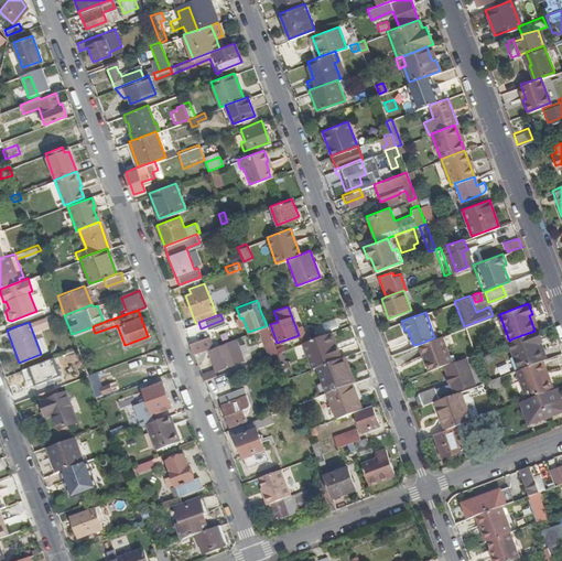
[(261,327),(271,354),(277,352),(267,325),(261,327)]
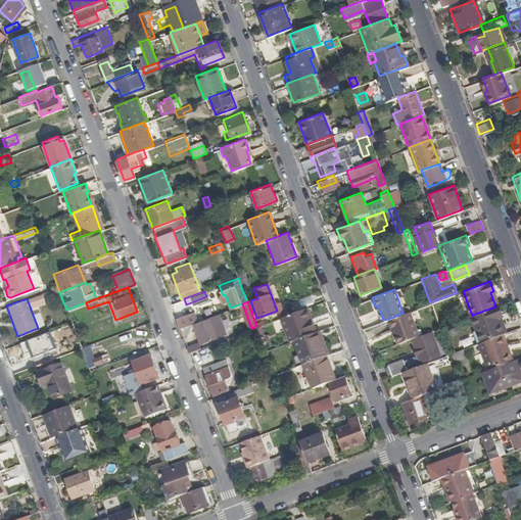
[(211,305),(176,318),(179,327),(207,317),(215,314),(211,305)]
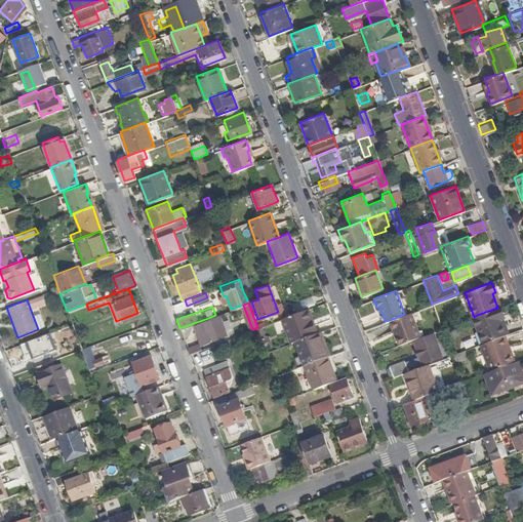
[(500,317),(497,308),(477,315),(486,340),(504,334),(497,318),(500,317)]
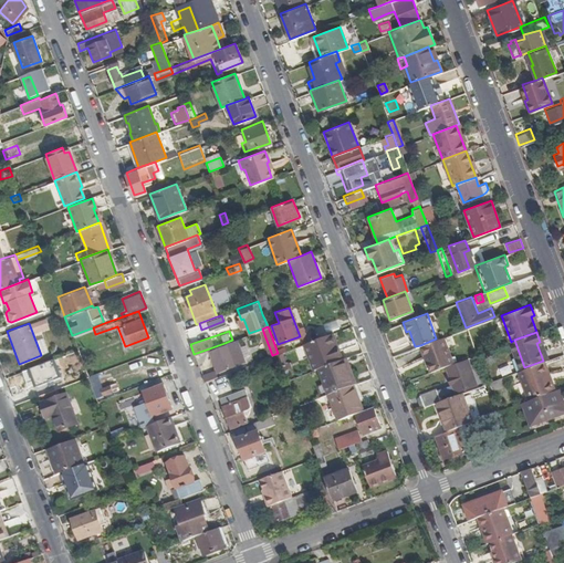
[(333,350),(327,334),(303,344),(307,354),(313,368),(317,367),(341,358),(337,348),(333,350)]
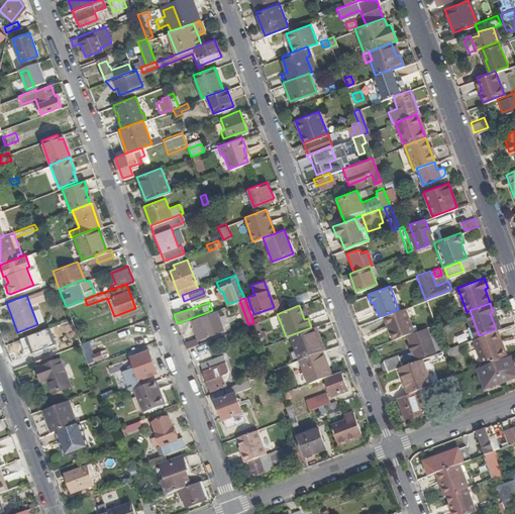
[(406,333),(413,331),(404,307),(398,309),(384,315),(392,339),(406,333)]
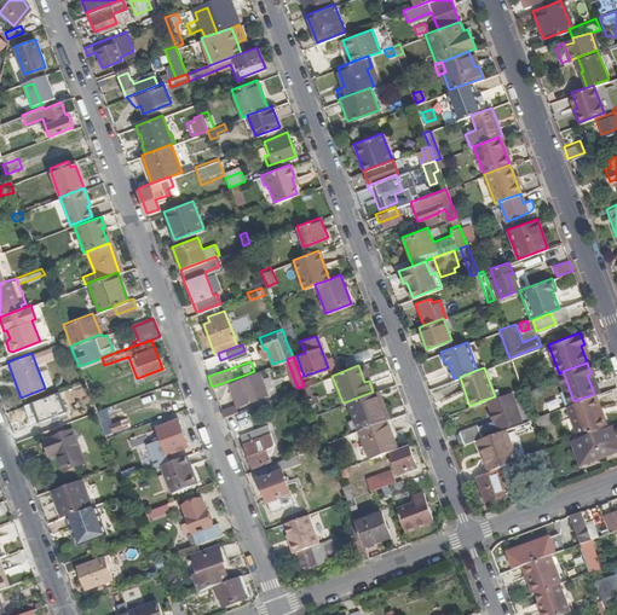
[(254,371),(246,375),(247,376),(230,382),(238,404),(266,393),(258,370),(254,371)]
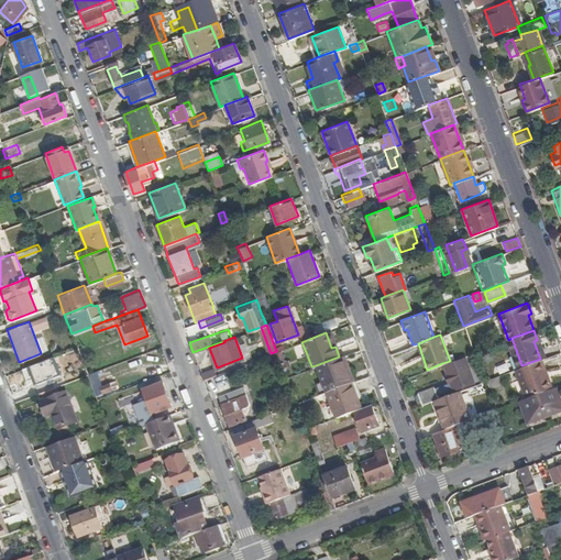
[(326,391),(351,382),(341,355),(339,357),(316,365),(326,391)]
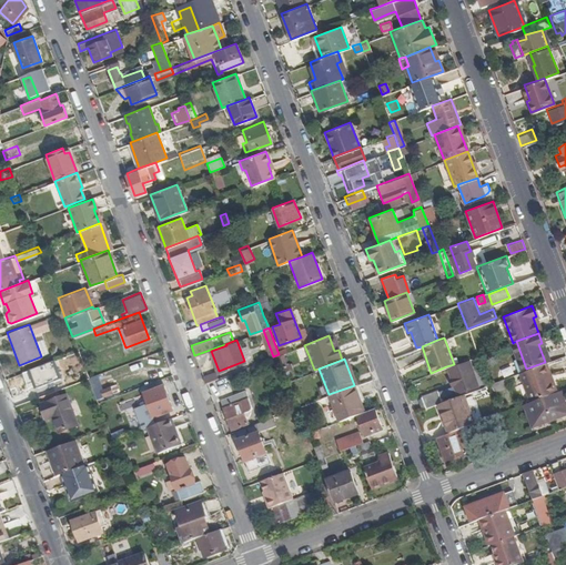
[(59,377),(53,360),(30,369),(37,386),(59,377)]
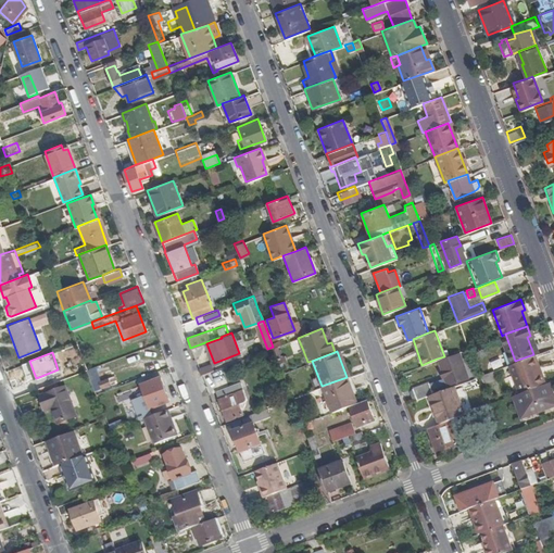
[(452,385),(467,379),(461,362),(456,363),(453,353),(444,356),(437,359),(448,387),(452,385)]
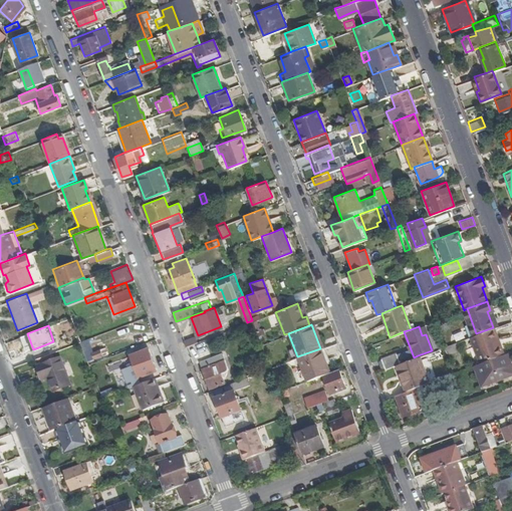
[(476,333),(473,335),(483,361),(502,354),(495,337),(497,336),(493,327),(476,333)]
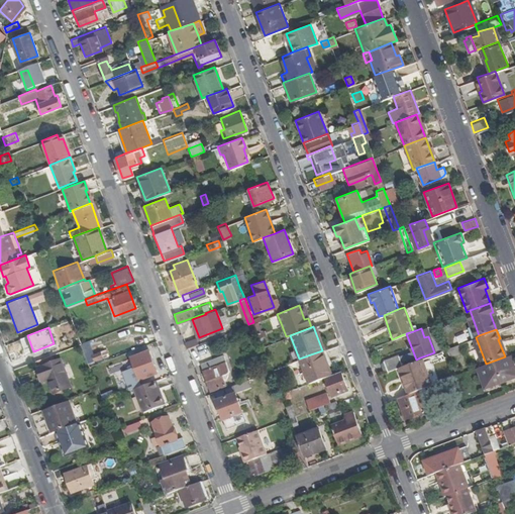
[(186,347),(197,343),(195,337),(184,341),(186,347)]
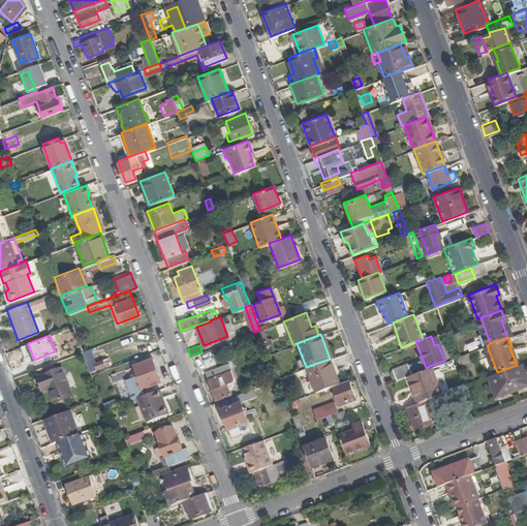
[(106,356),(87,364),(89,370),(110,363),(106,356)]
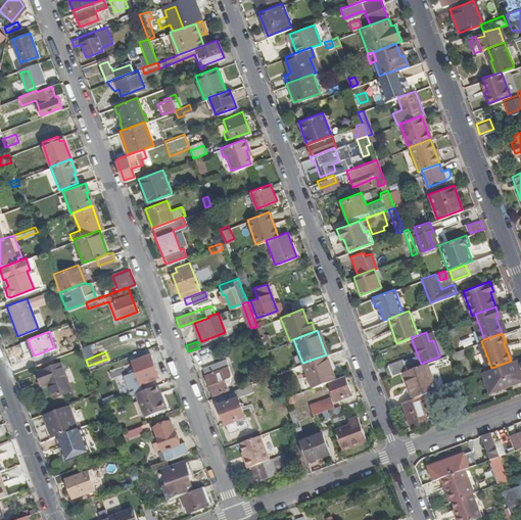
[(149,352),(131,360),(140,383),(158,377),(149,352)]
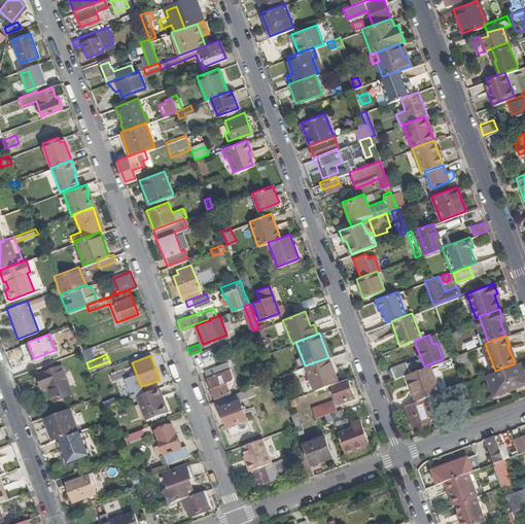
[(328,357),(305,365),(314,389),(330,383),(338,381),(328,357)]
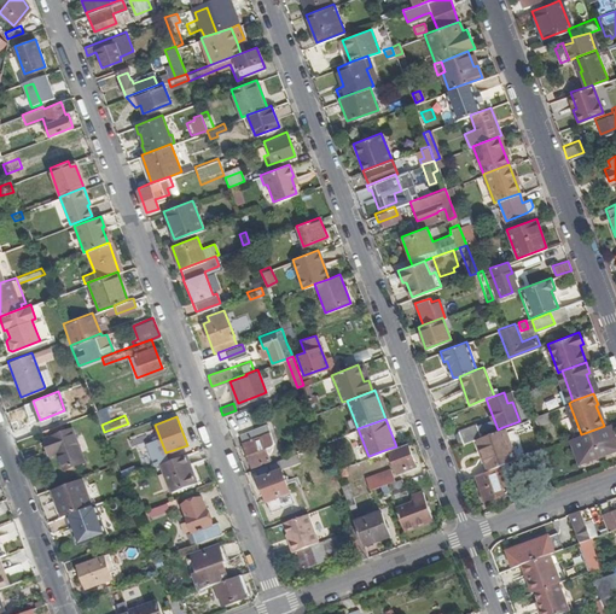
[(18,427),(22,437),(36,431),(33,422),(18,427)]
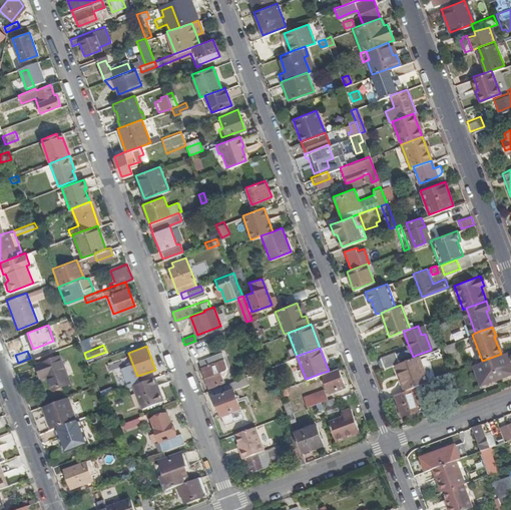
[(380,357),(384,368),(394,364),(400,362),(396,351),(380,357)]
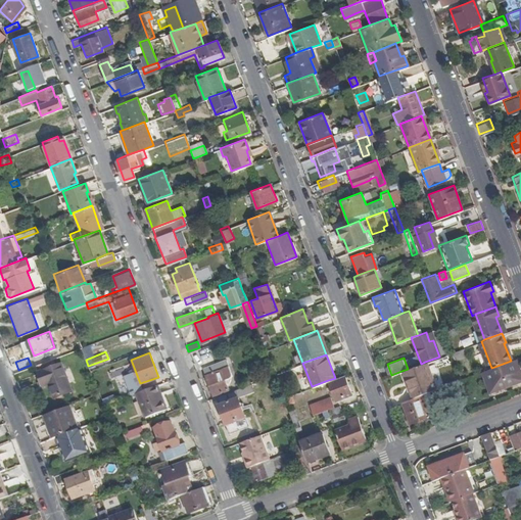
[(230,376),(224,359),(201,367),(211,394),(227,388),(223,378),(230,376)]
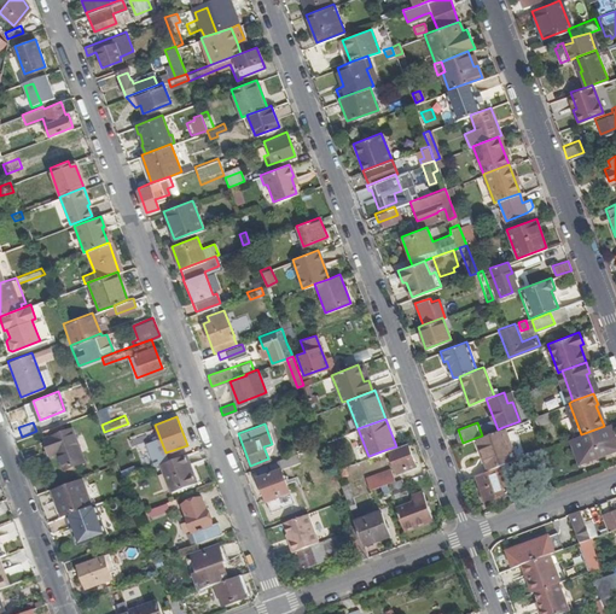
[(581,434),(569,438),(579,462),(615,448),(615,440),(609,424),(604,426),(581,434)]
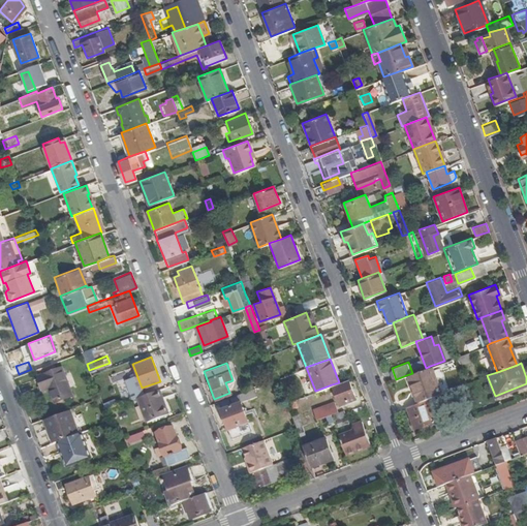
[(430,366),(426,368),(412,373),(406,375),(416,402),(426,398),(433,395),(440,393),(430,366)]
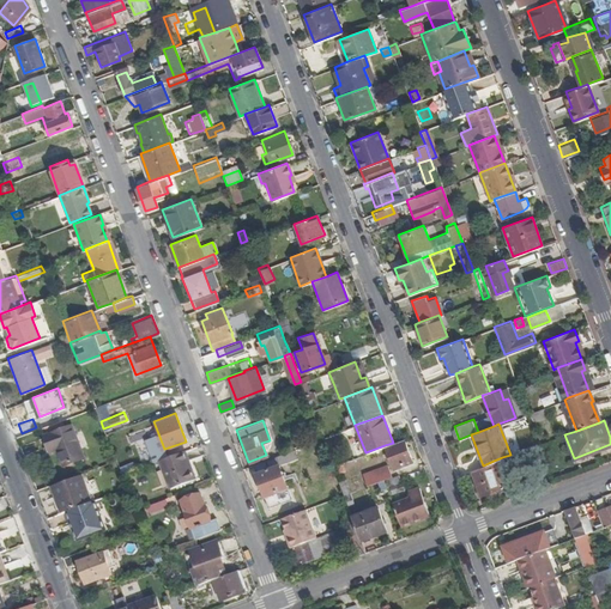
[(42,434),(47,446),(54,444),(56,449),(62,464),(82,457),(70,425),(42,434)]
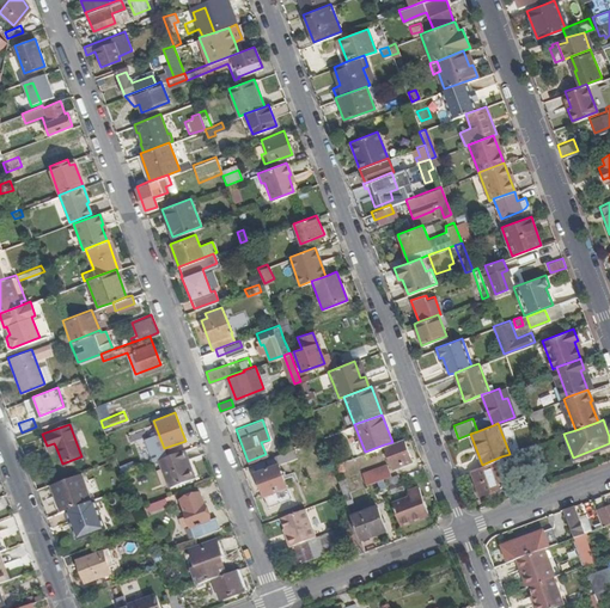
[(392,442),(384,444),(392,467),(412,461),(402,438),(392,442)]
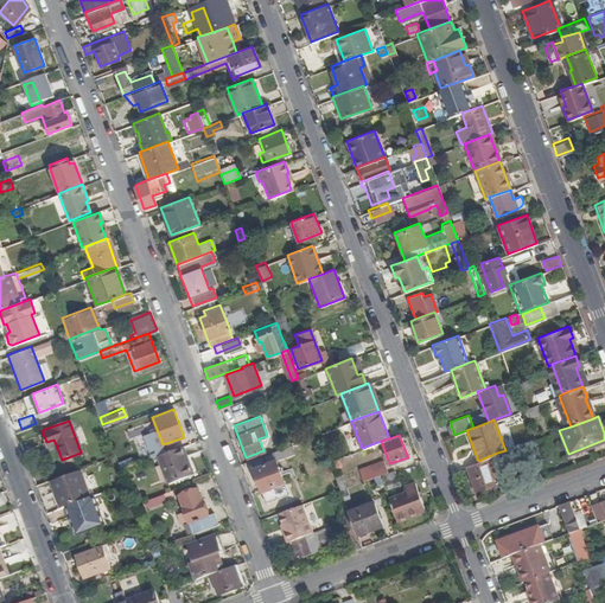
[(288,444),(250,459),(254,468),(252,468),(265,502),(287,493),(274,460),(292,453),(288,444)]
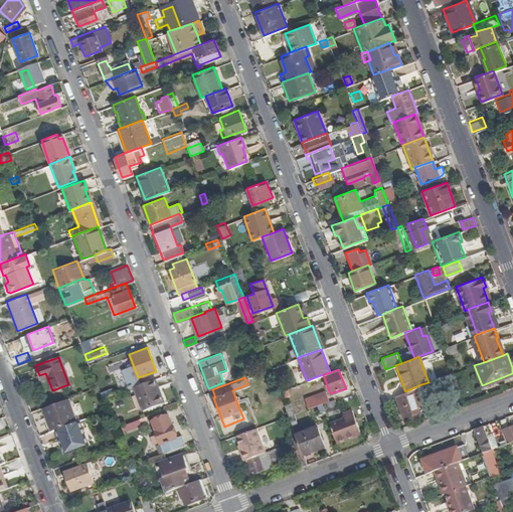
[(153,378),(133,385),(142,409),(162,401),(153,378)]
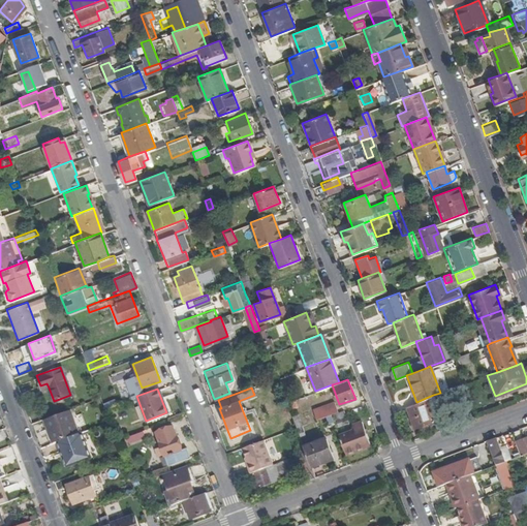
[(426,398),(434,419),(441,415),(433,395),(426,398)]
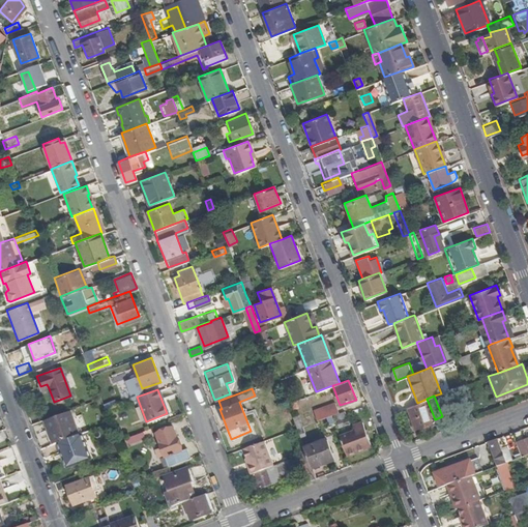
[(417,403),(406,407),(414,428),(435,420),(435,419),(427,399),(417,403)]
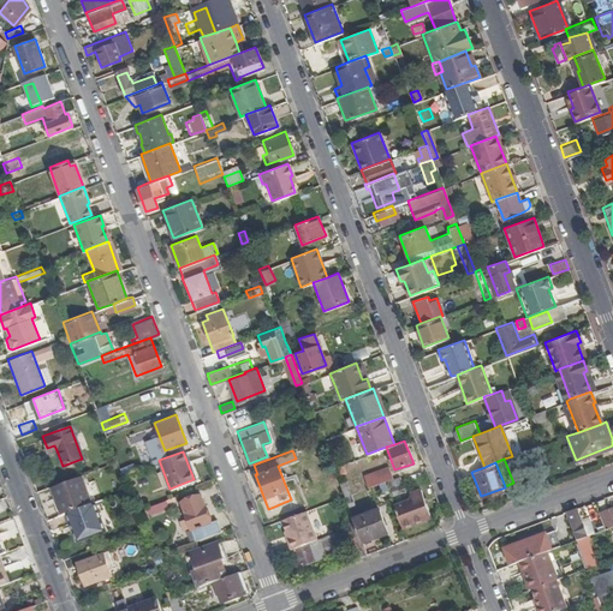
[(333,467),(335,475),(345,472),(343,463),(333,467)]
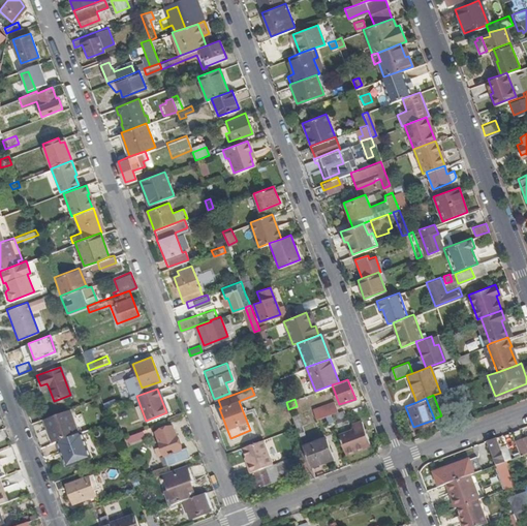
[(315,410),(317,418),(331,412),(333,412),(337,410),(334,403),(315,410)]
